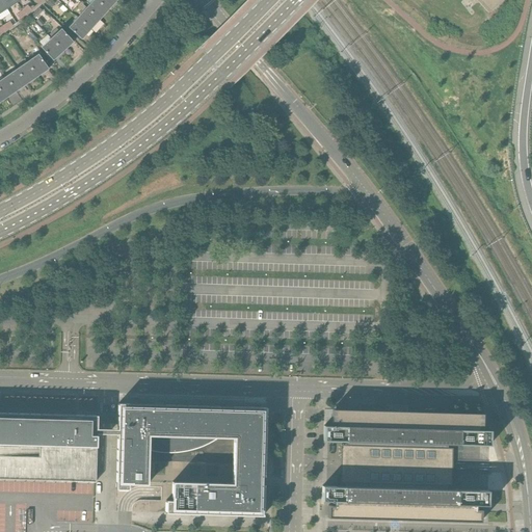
[(0,0),(6,9),(17,2),(15,0),(0,0)]
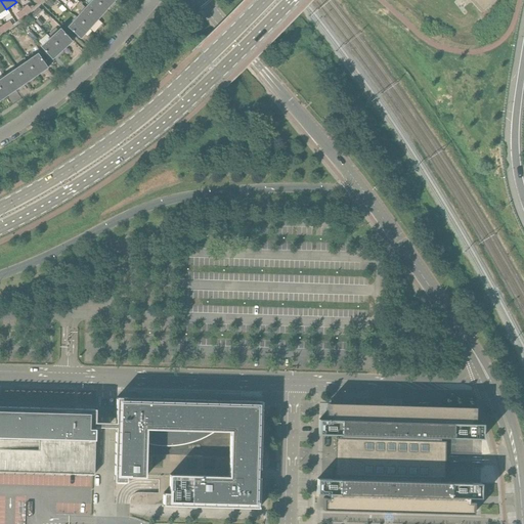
[(97,19),(105,10),(94,0),(92,0),(85,8),(97,19)]
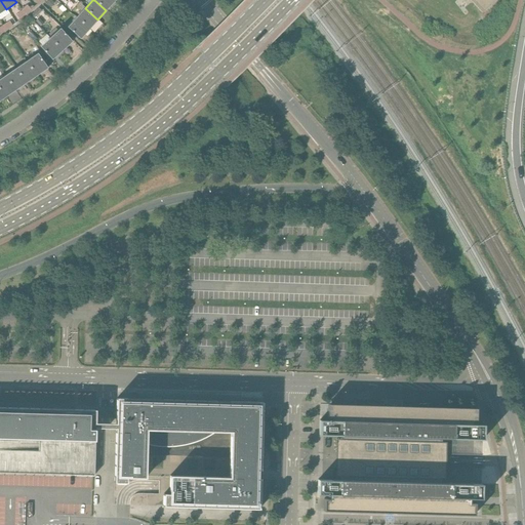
[(94,0),(106,10),(115,1),(116,1),(115,0),(94,0)]
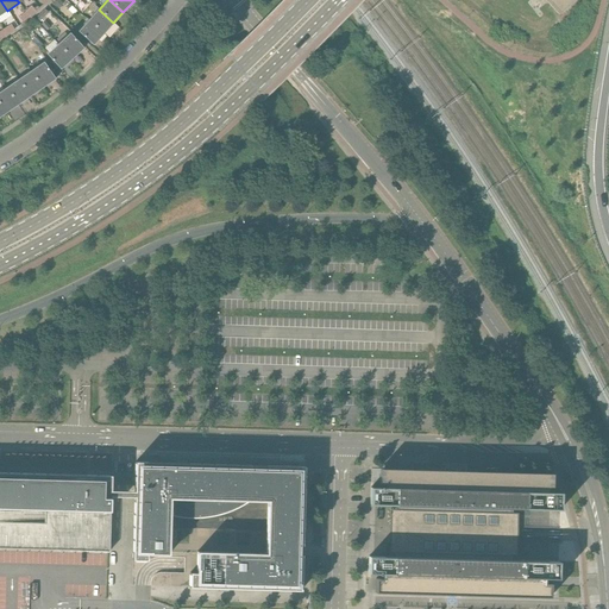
[(26,13),(30,17),(36,11),(32,7),(26,13)]
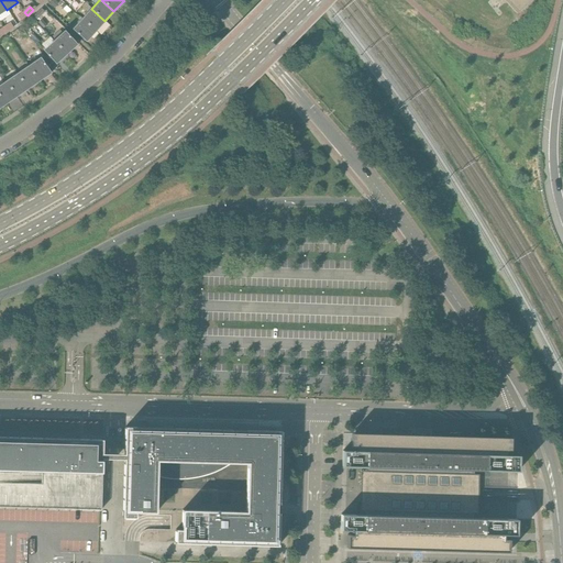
[(83,19),(96,31),(105,21),(91,9),(83,19)]
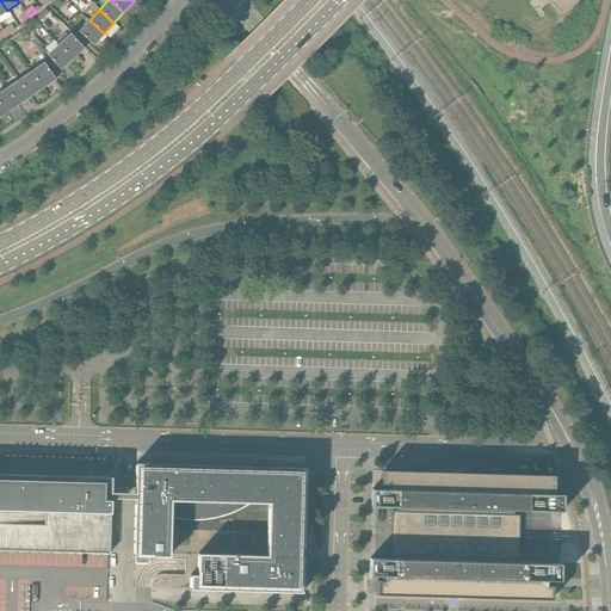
[(19,19),(24,23),(30,17),(26,13),(19,19)]
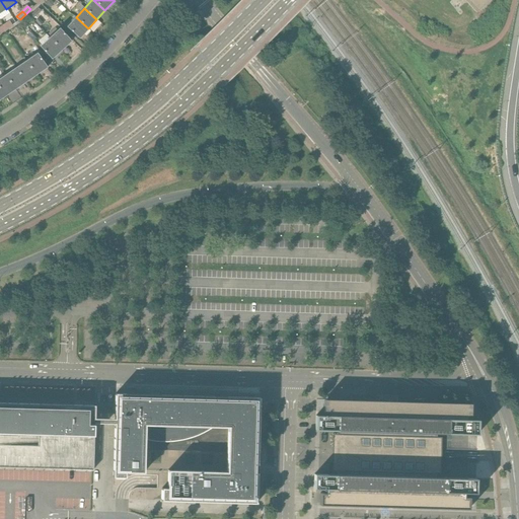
[(76,17),(67,27),(79,38),(80,39),(81,39),(80,38),(88,28),(76,17)]
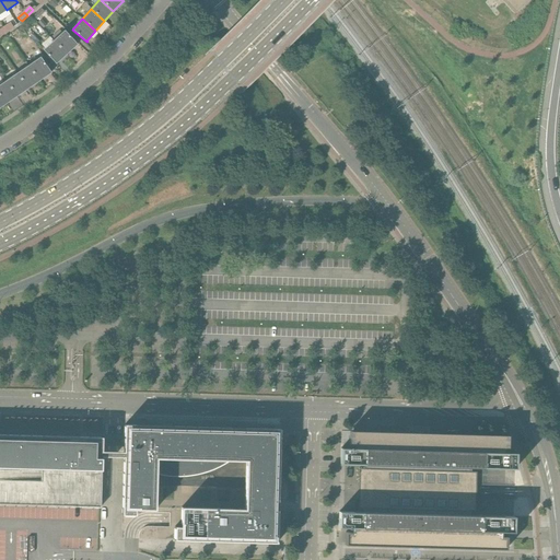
[(4,27),(7,32),(13,27),(11,23),(4,27)]
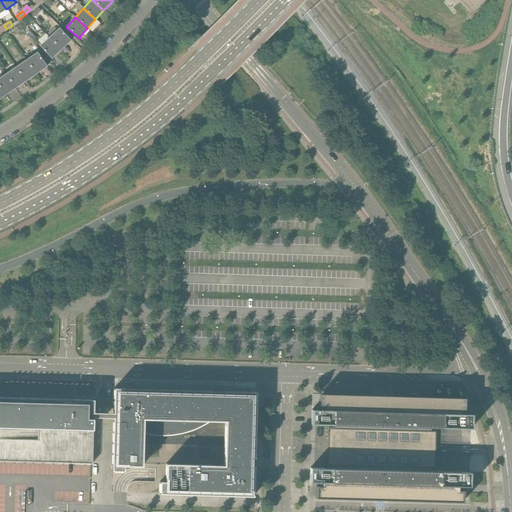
[(49,37),(60,49),(69,41),(70,42),(70,41),(69,40),(59,29),(49,37)]
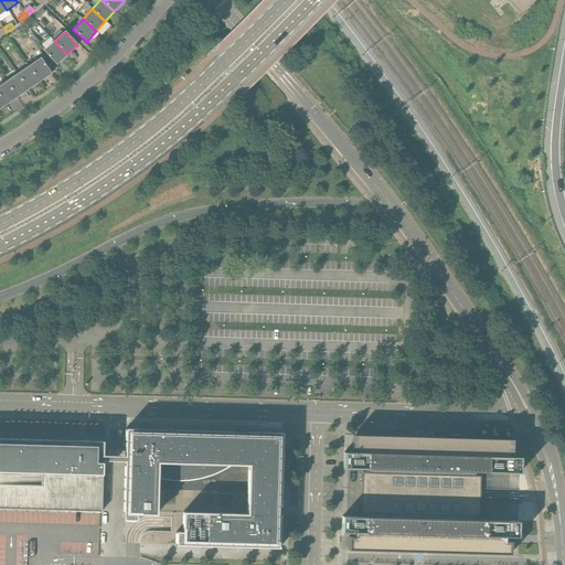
[(54,41),(44,51),(55,63),(56,65),(57,64),(56,63),(66,54),(54,41)]
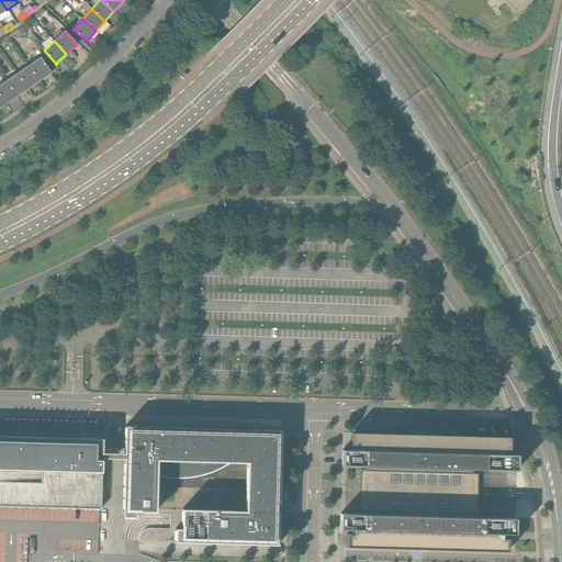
[(29,66),(38,81),(49,74),(51,75),(52,74),(51,72),(49,72),(41,58),(29,66)]
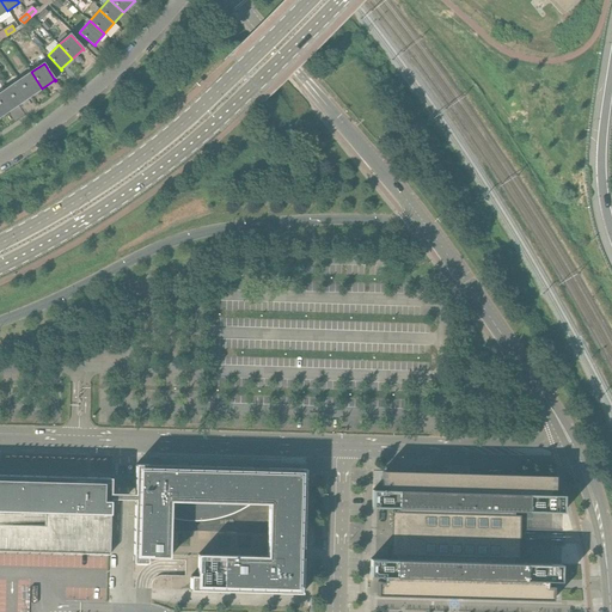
[(30,97),(42,89),(31,72),(19,80),(30,97)]
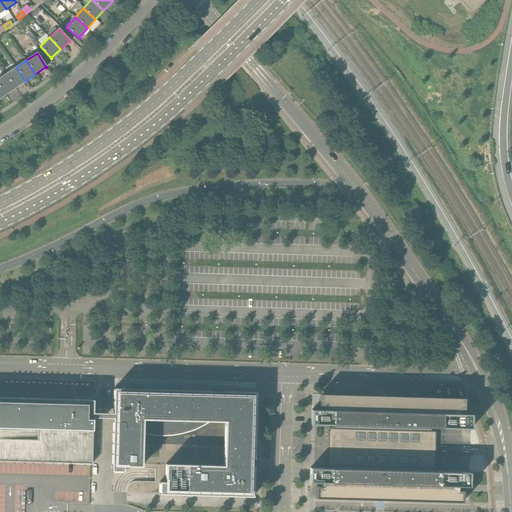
[(15,88),(25,81),(16,67),(6,74),(15,88)]
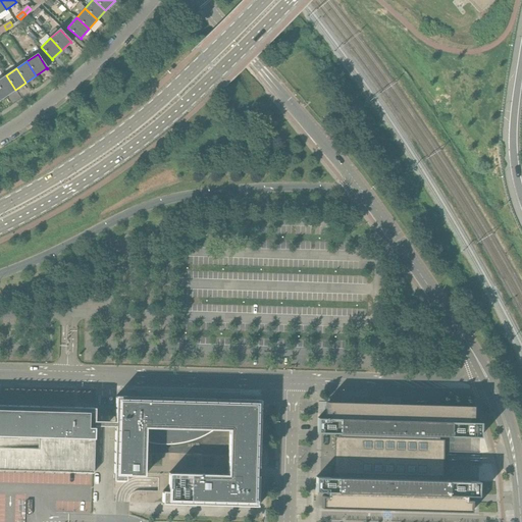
[(0,89),(5,97),(15,90),(6,75),(0,80),(0,89)]
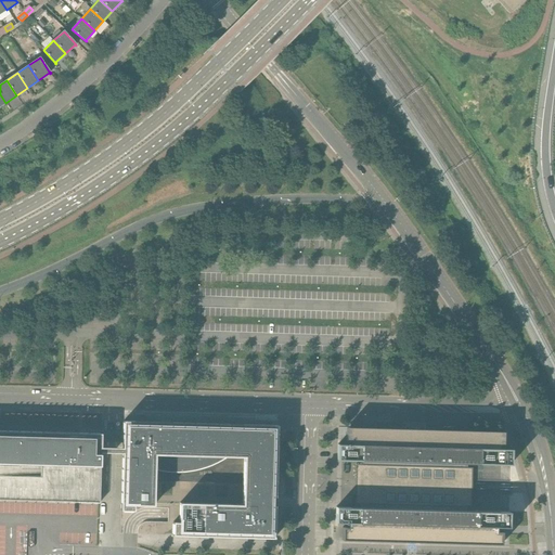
[(227,460),(244,460),(242,507),(180,506),(179,523),(181,523),(181,525),(173,525),(172,536),(274,539),(275,506),(271,506),(271,504),(272,504),(273,504),(273,503),(273,502),(273,501),(272,500),(271,499),(271,498),(275,498),(276,461),(278,426),(124,422),(123,449),(123,454),(120,512),(134,512),(134,504),(137,504),(137,505),(154,506),(155,468),(157,468),(157,470),(168,473),(176,474),(183,474),(189,473),(195,472),(202,470),(213,467),(218,465),(223,462),(227,460)]
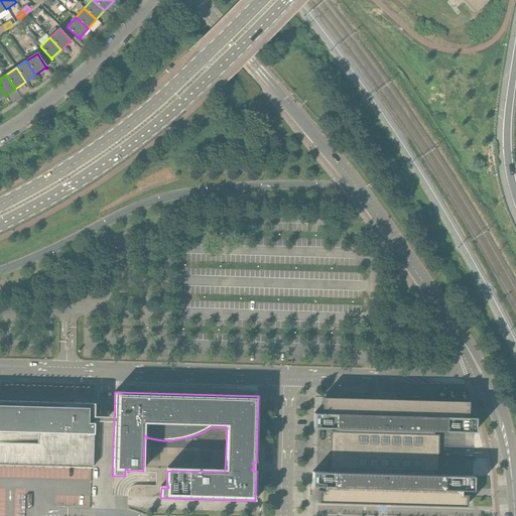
[(337,429),(434,431),(475,432),(475,418),(464,417),(464,414),(468,414),(468,402),(348,398),(323,398),(321,410),(326,410),(326,413),(314,413),(313,428),(337,429)]
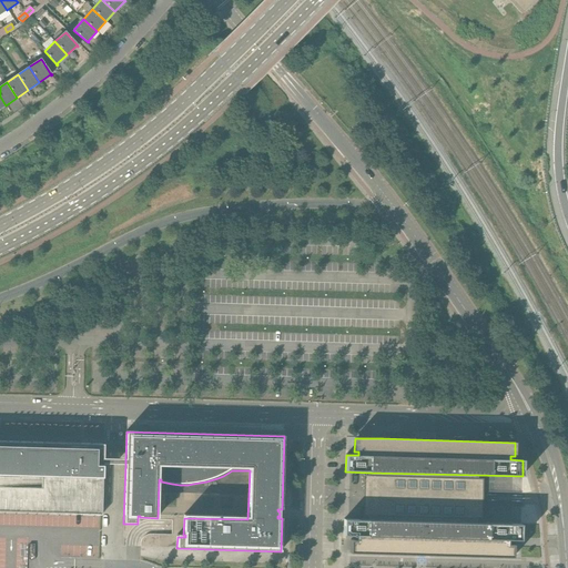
[(0,511),(77,515),(102,515),(103,464),(125,465),(125,459),(103,458),(104,444),(0,440),(0,511)]
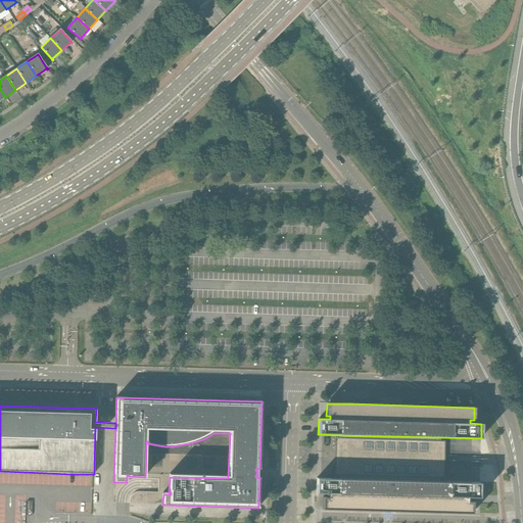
[(339,479),(439,482),(440,437),(341,435),(340,454),(339,454),(338,455),(337,455),(337,456),(336,457),(336,458),(337,459),(337,460),(338,461),(340,461),(339,479)]
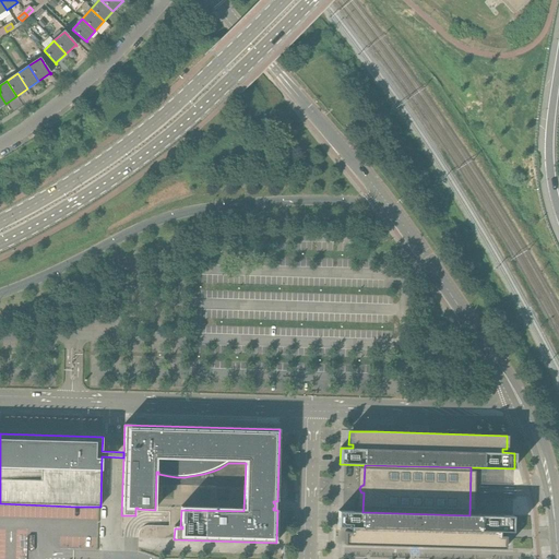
[(470,515),(363,512),(339,511),(339,527),(351,527),(351,532),(345,532),(345,545),(506,549),(506,536),(500,536),(500,532),(513,532),(513,516),(470,515)]
